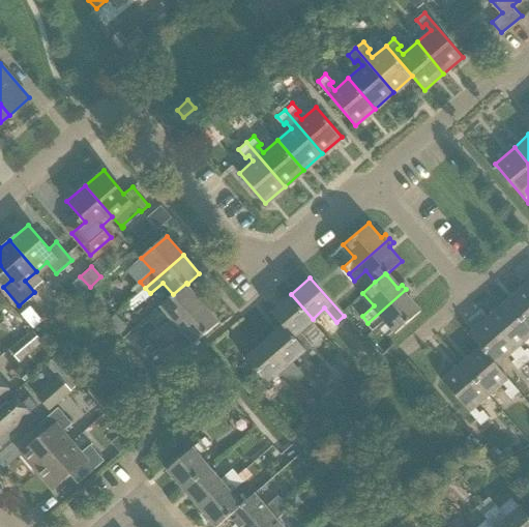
[(172,318),(158,329),(164,335),(203,302),(187,284),(186,283),(173,294),(160,305),(172,318)]
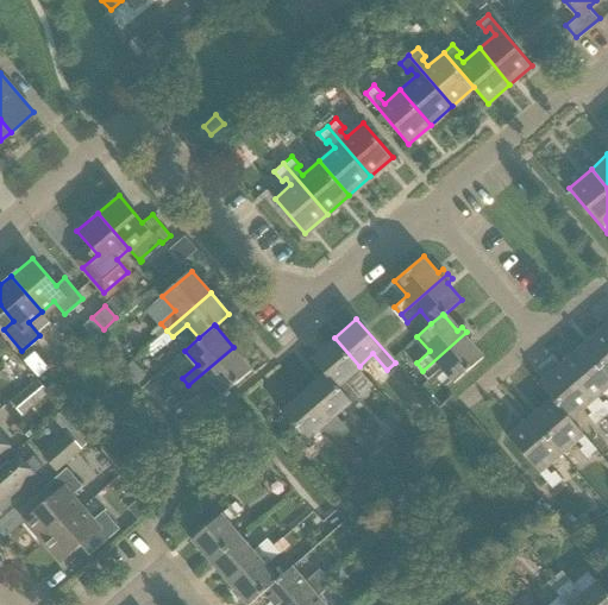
[(607,333),(602,327),(581,346),(607,377),(607,333)]
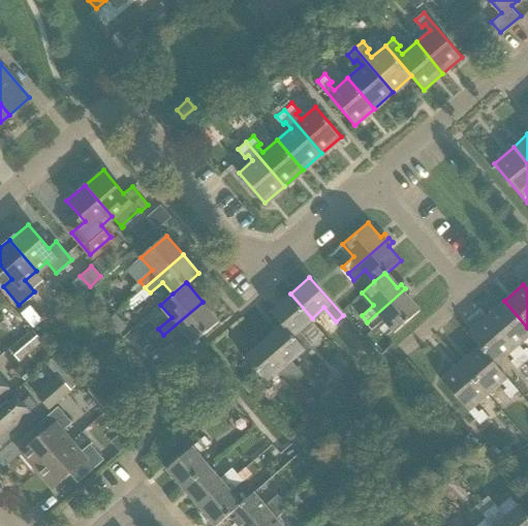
[(405,288),(367,322),(373,329),(374,330),(379,326),(385,334),(391,329),(394,332),(395,331),(417,311),(405,297),(409,292),(405,288)]
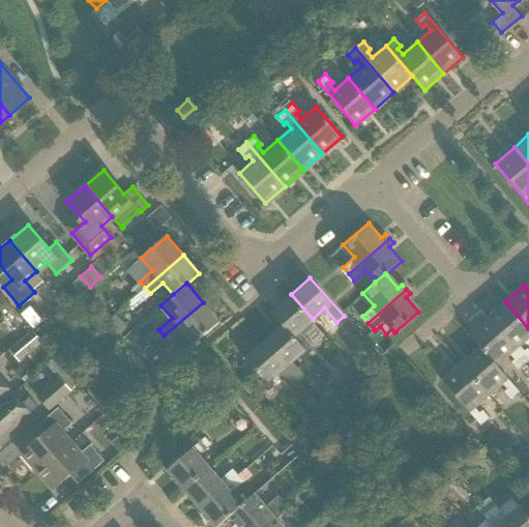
[(313,319),(291,294),(271,311),(283,324),(284,323),(305,348),(312,343),(299,329),(313,319)]
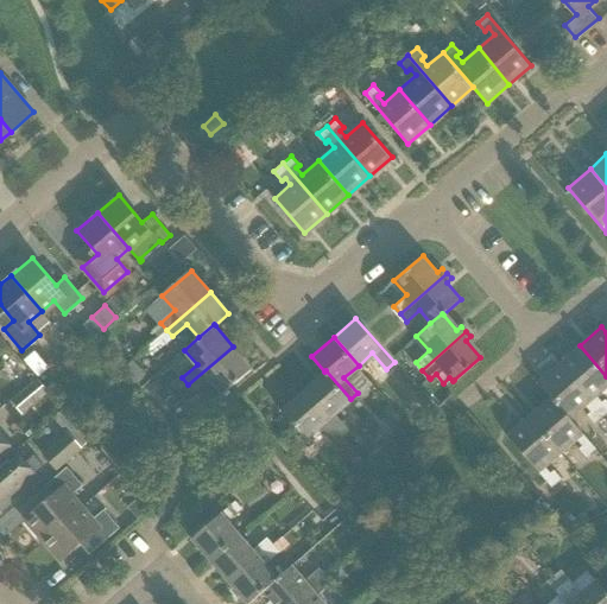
[(36,370),(50,362),(38,342),(24,350),(36,370)]
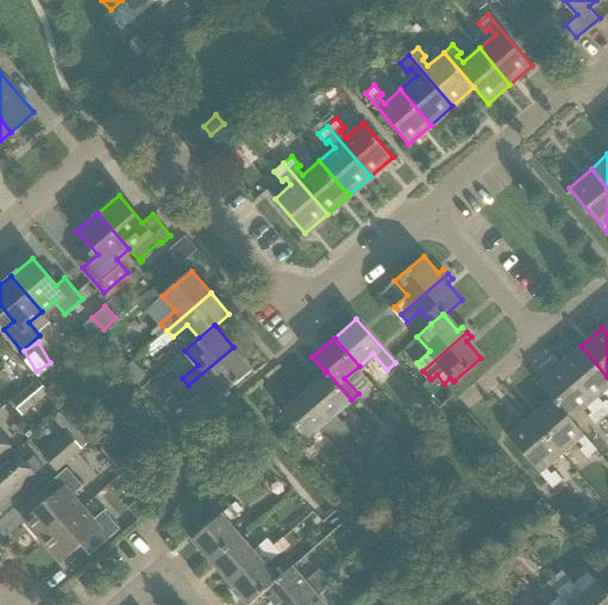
[(602,403),(596,397),(607,386),(607,377),(581,346),(559,365),(603,416),(607,413),(607,402),(606,399),(602,403)]
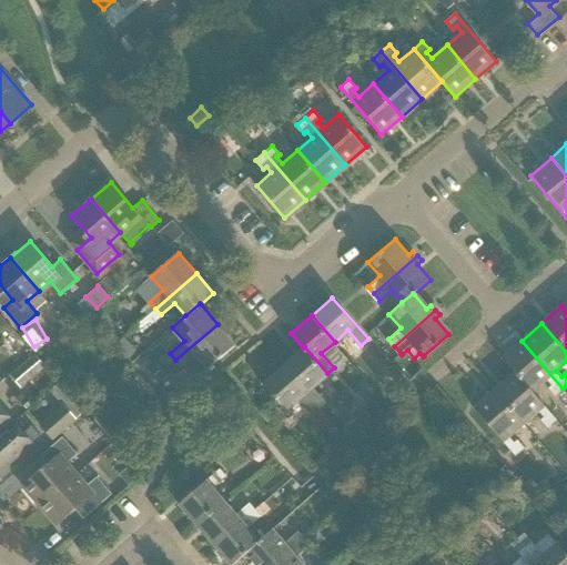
[(218,324),(175,360),(182,366),(195,354),(208,369),(235,344),(218,324)]
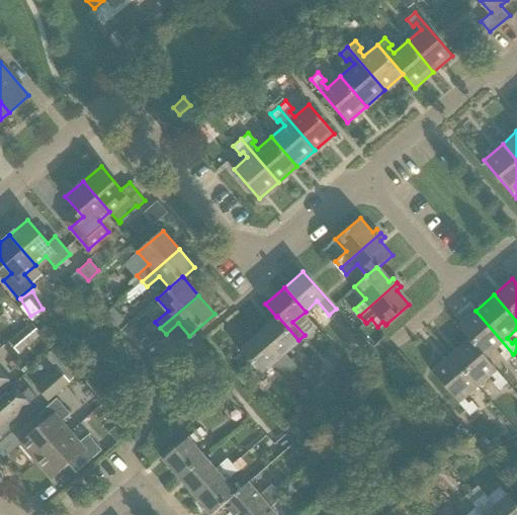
[(484,357),(485,357),(498,345),(503,351),(500,354),(506,361),(513,354),(476,311),(457,326),(468,339),(484,357)]
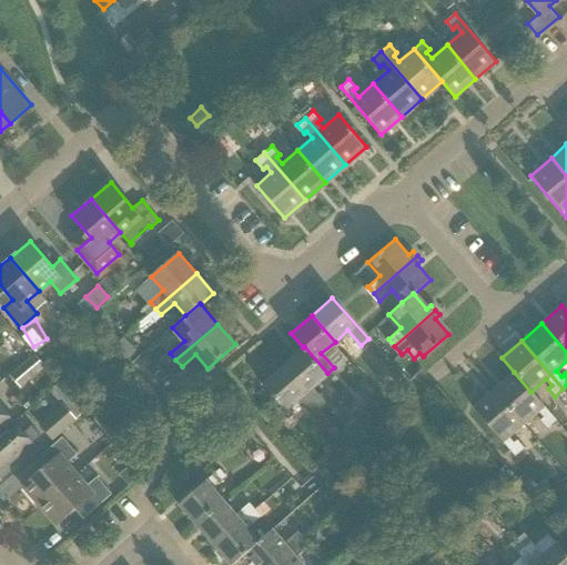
[(304,346),(303,347),(284,364),(320,404),(325,400),(314,385),(327,373),(304,346)]
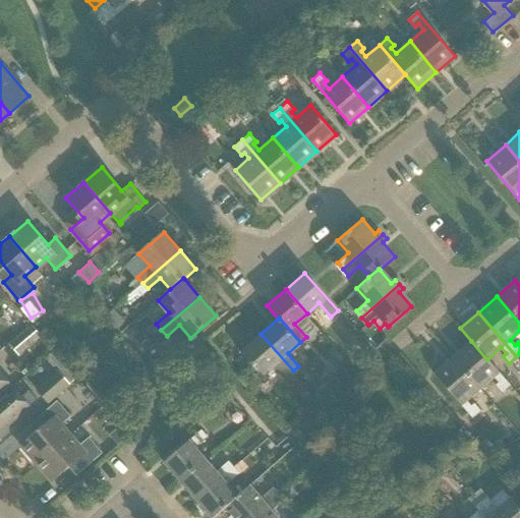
[(8,341),(18,353),(41,335),(31,323),(8,341)]
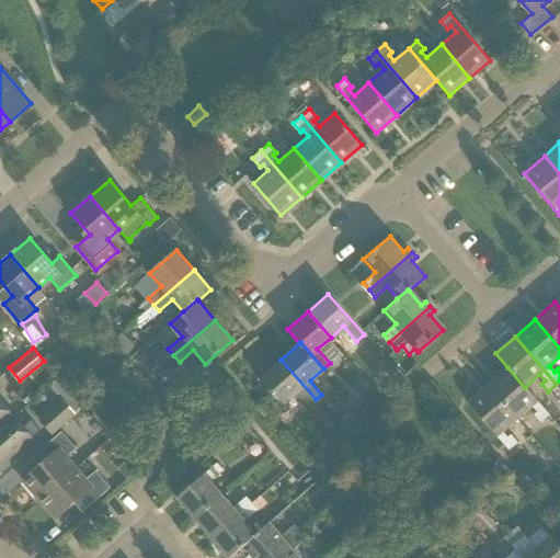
[(281,360),(278,361),(260,377),(283,403),(296,393),(308,406),(316,399),(281,360)]
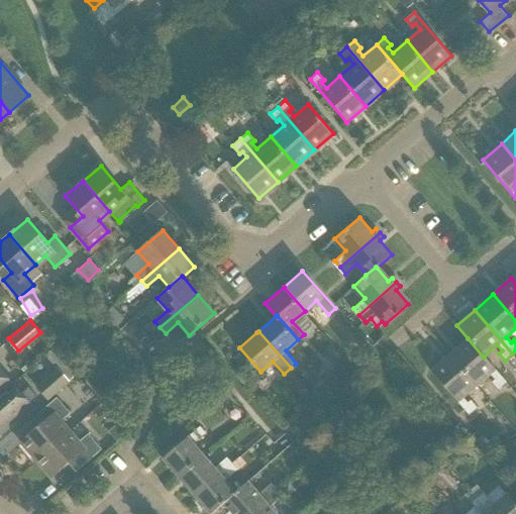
[(484,356),(483,356),(468,338),(449,354),(475,385),(489,373),(494,379),(491,382),(497,389),(505,382),(484,356)]
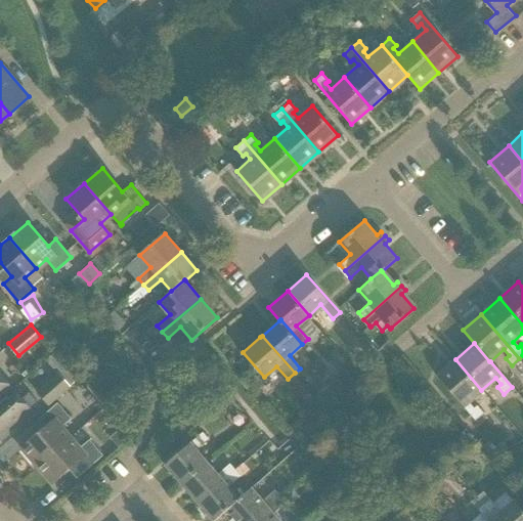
[(473,407),(468,401),(481,390),(455,359),(436,376),(474,420),(482,413),(476,404),(473,407)]
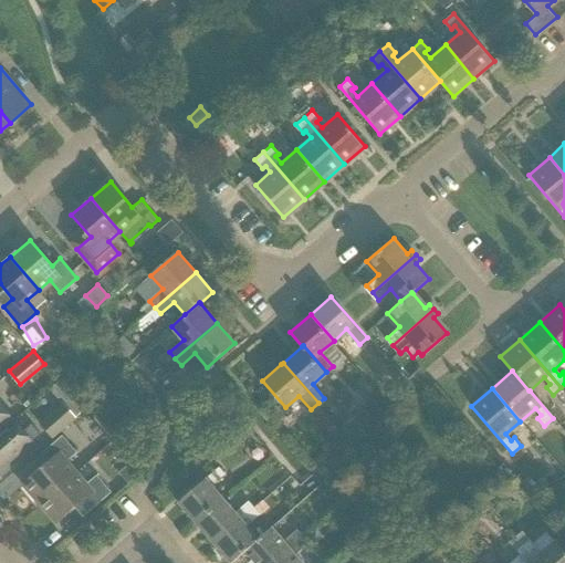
[(337,410),(354,429),(366,418),(349,399),(337,410)]
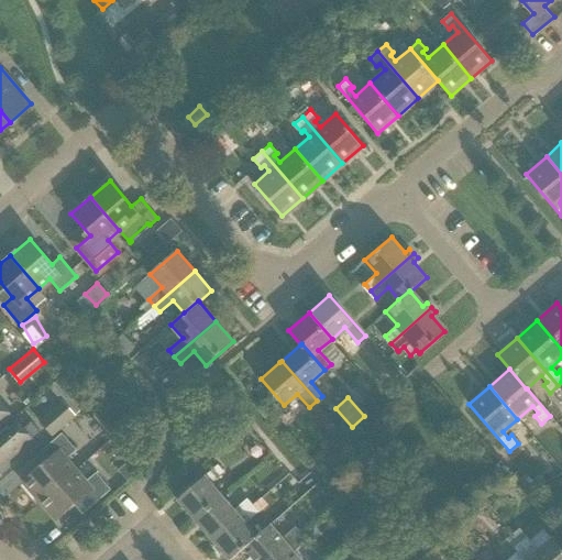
[(0,428),(13,417),(0,401),(0,428)]
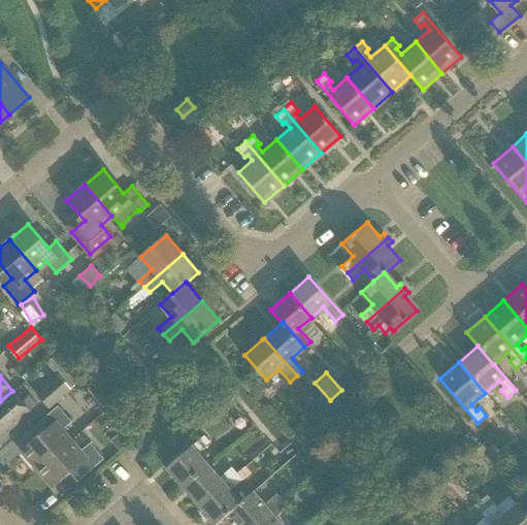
[(0,435),(1,436),(30,412),(28,409),(41,399),(48,407),(70,389),(78,383),(72,375),(65,383),(60,376),(38,395),(35,392),(23,402),(12,391),(0,401),(0,435)]
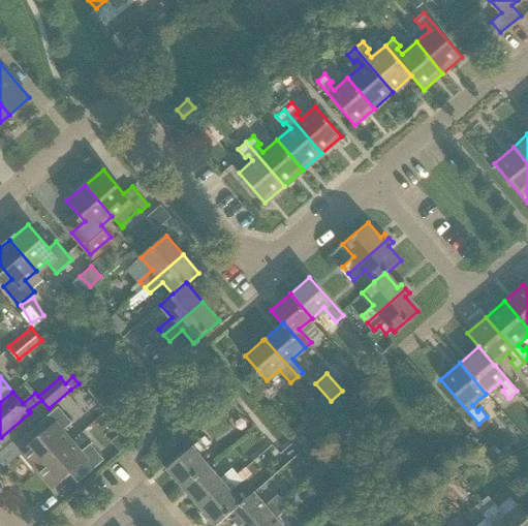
[(47,430),(22,451),(38,469),(69,442),(60,431),(71,422),(58,406),(39,422),(47,430)]
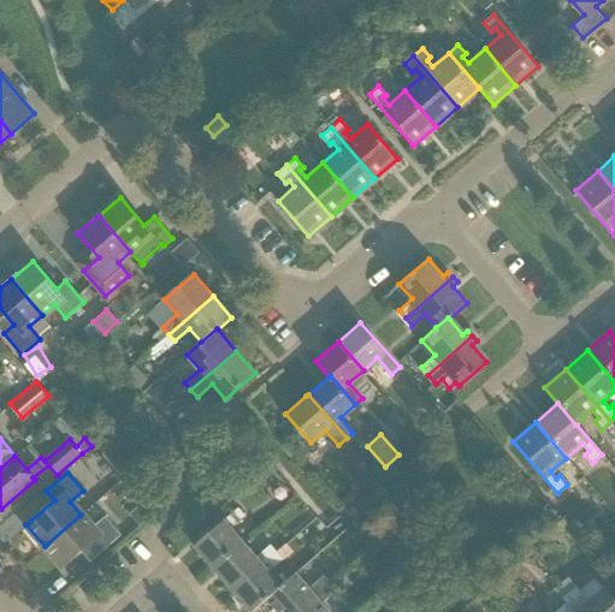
[(231,482),(238,491),(249,482),(241,473),(231,482)]
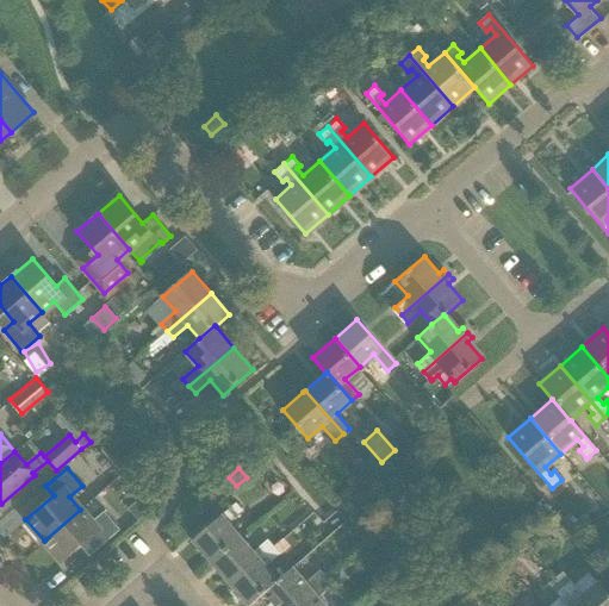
[(236,500),(192,538),(210,561),(241,535),(228,520),(242,508),(236,500)]
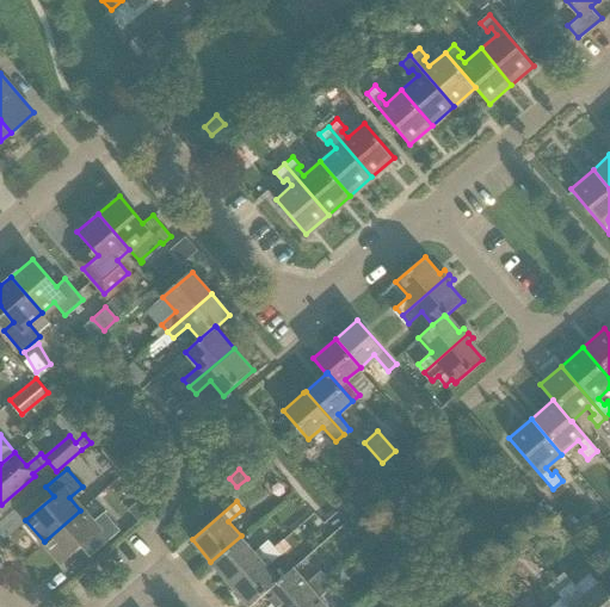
[(80,511),(44,542),(62,563),(90,539),(97,547),(119,530),(103,511),(90,521),(80,511)]
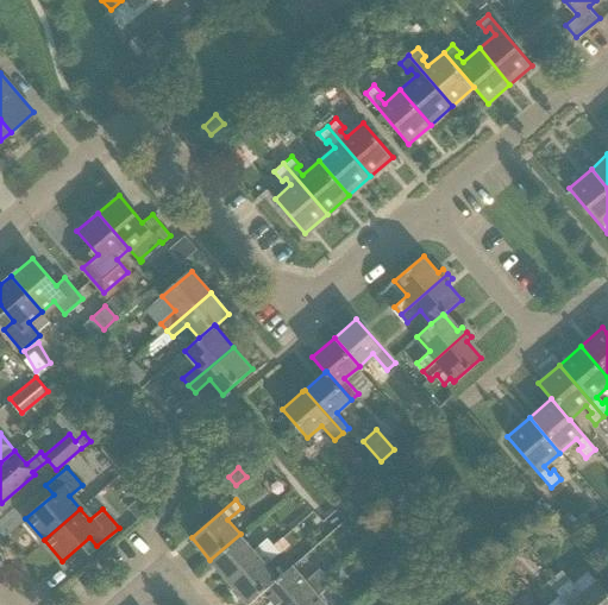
[(544,528),(553,539),(564,529),(555,518),(544,528)]
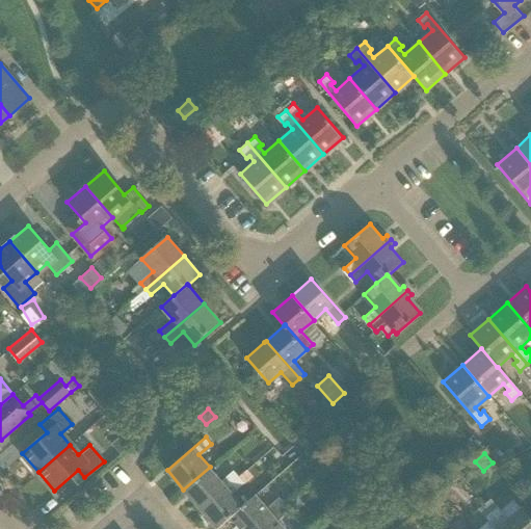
[(183,490),(200,508),(246,468),(240,461),(232,468),(219,479),(210,467),(183,490)]
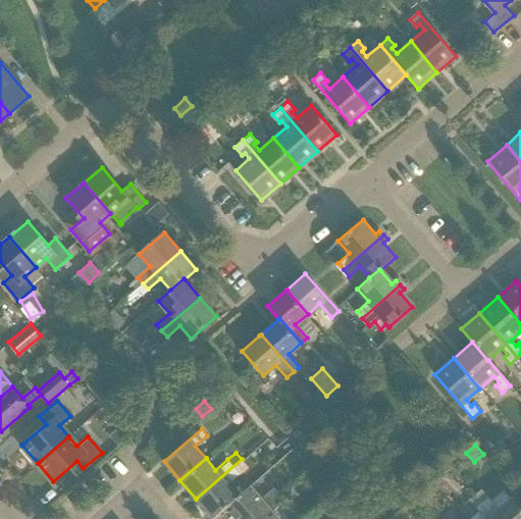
[(213,518),(226,507),(225,506),(238,495),(237,495),(226,482),(239,471),(247,465),(242,459),(196,499),(213,518)]
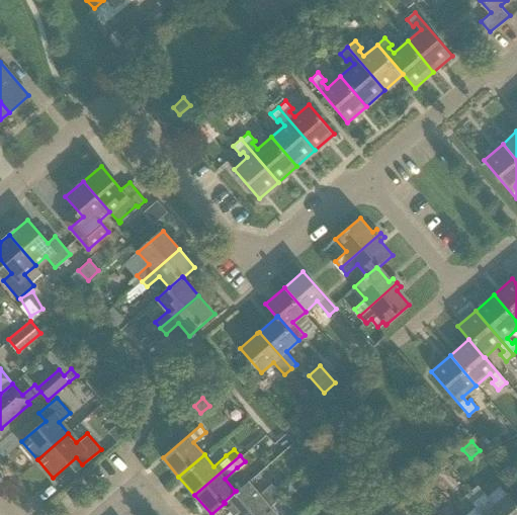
[(248,481),(235,491),(236,491),(224,502),(225,503),(235,514),(244,514),(276,488),(271,482),(258,493),(248,481)]
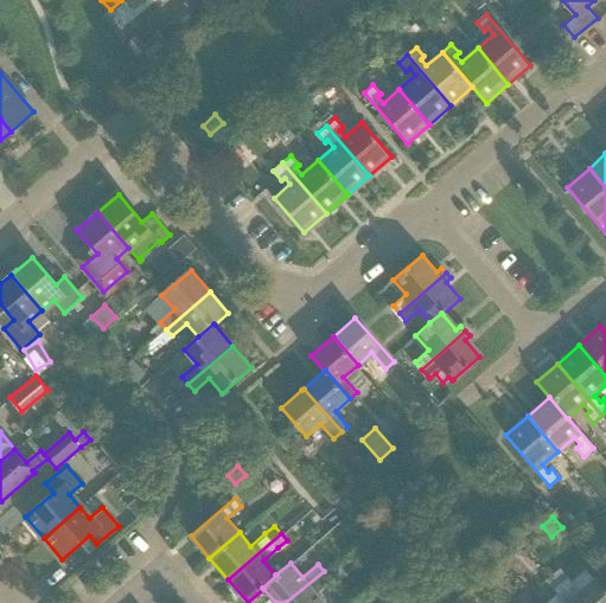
[(324,571),(286,602),(324,602),(314,591),(330,578),(340,570),(335,563),(324,571)]
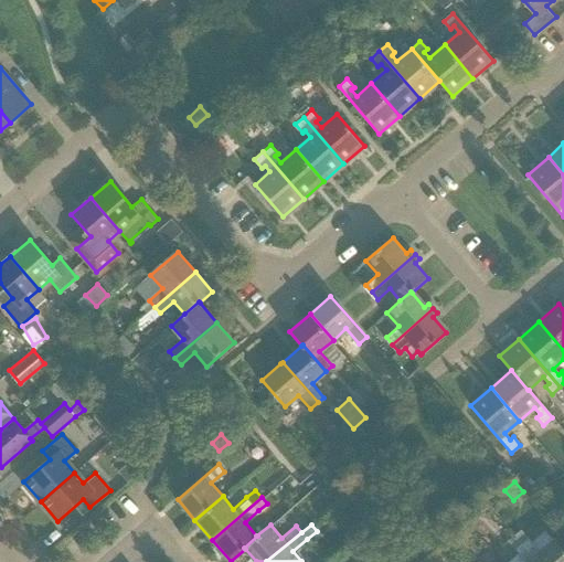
[(538,561),(563,561),(563,550),(554,539),(540,551),(521,529),(514,534),(538,561)]
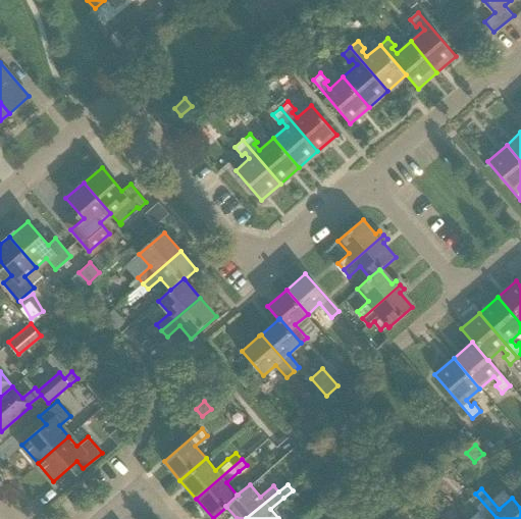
[(497,518),(475,494),(469,499),(486,518),(485,518),(497,518)]
